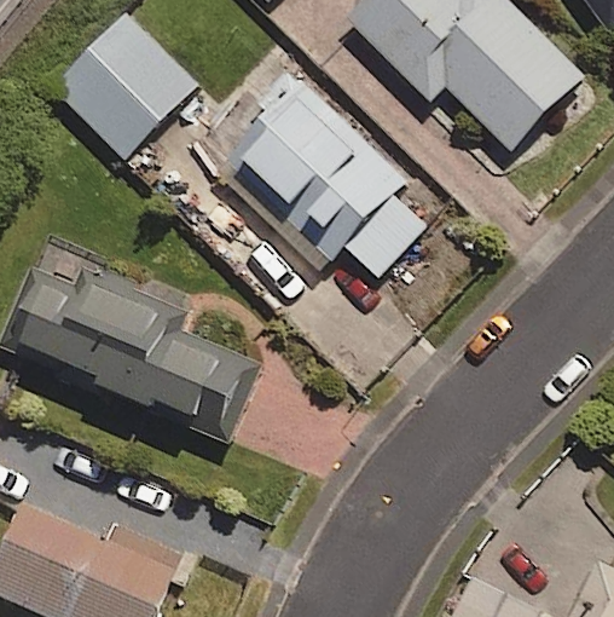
[(361,0),(345,18),(428,101),(444,85),(509,149),(580,76),(503,0),(361,0)]
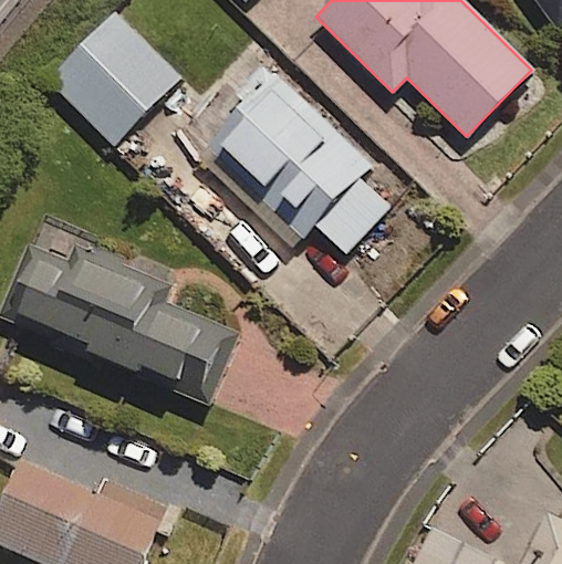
[(561,0),(538,0),(560,28),(561,25),(561,0)]
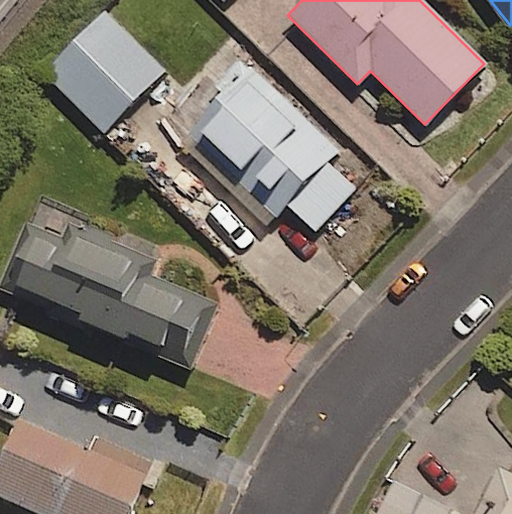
[(162,71),(101,12),(42,75),(103,132),(162,71)]
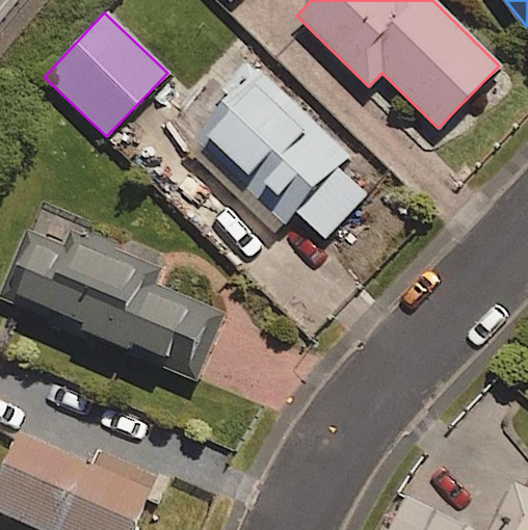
[(379,179),(259,67),(184,149),(275,232),(295,211),(325,238),(379,179)]
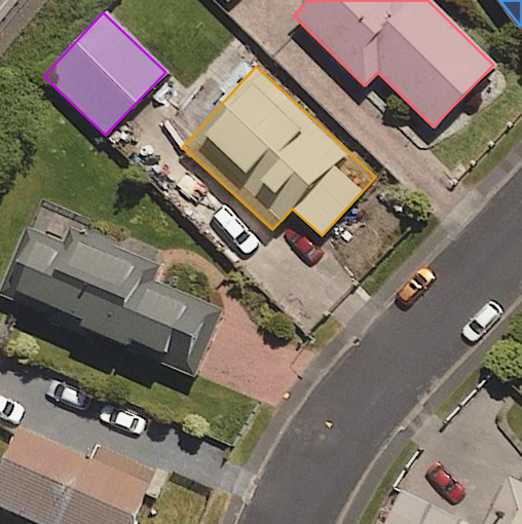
[(155,269),(33,219),(2,293),(190,371),(217,308),(151,281),(155,269)]
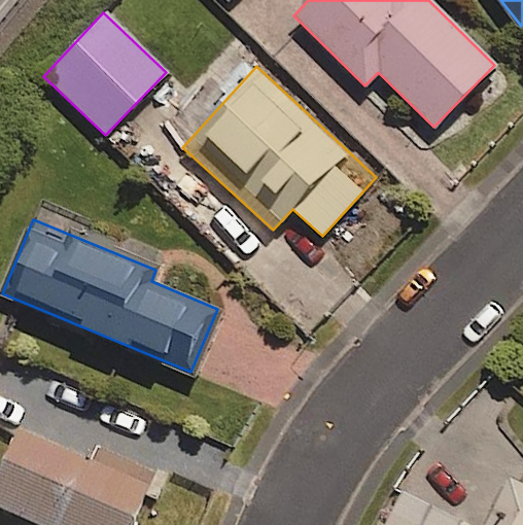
[(127,524),(144,485),(16,430),(0,468),(0,515),(24,524),(127,524)]
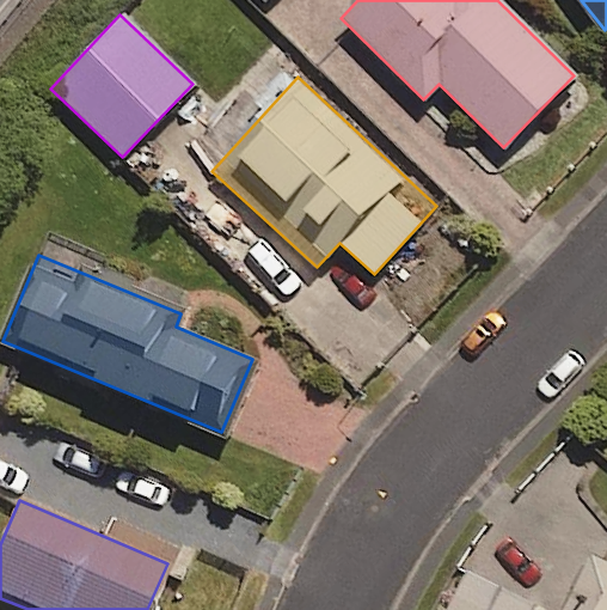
[(606,609),(606,563),(588,555),(559,609),(606,609)]
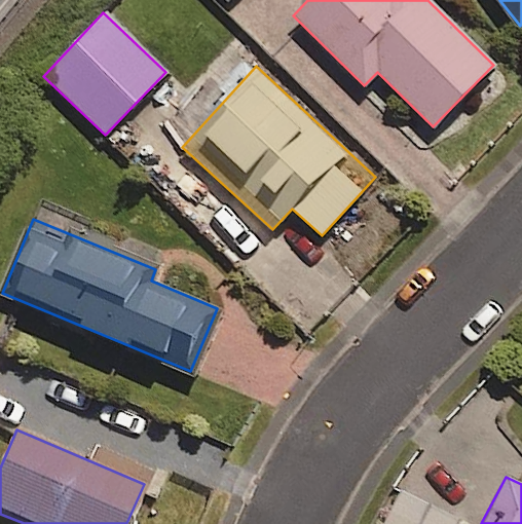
[(456,523),(457,522),(401,493),(384,523),(456,523)]
